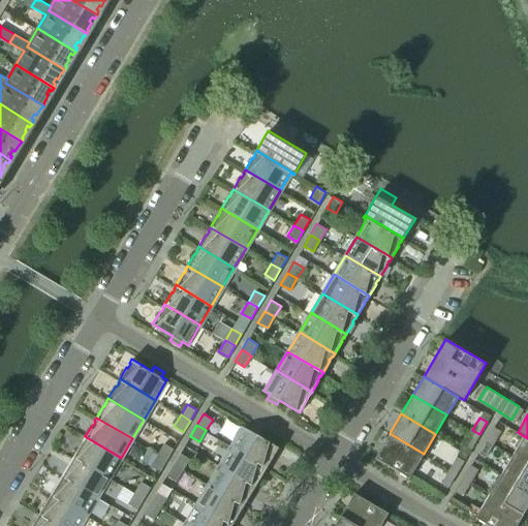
[(279,446),(258,435),(261,430),(251,425),(249,429),(243,426),(231,445),(267,466),(274,455),(273,454),(275,451),(276,451),(279,446)]
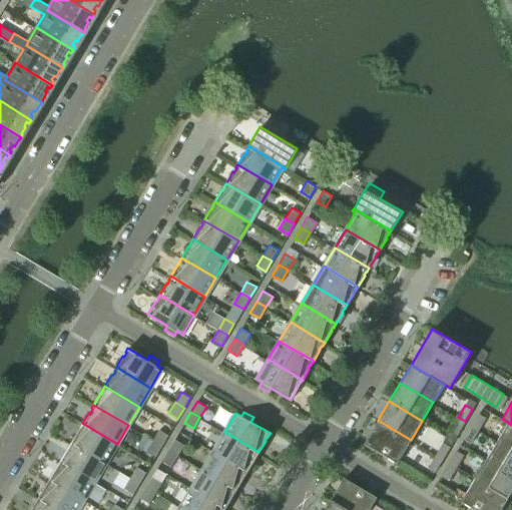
[(478,429),(486,417),(479,413),(471,425),(478,429)]
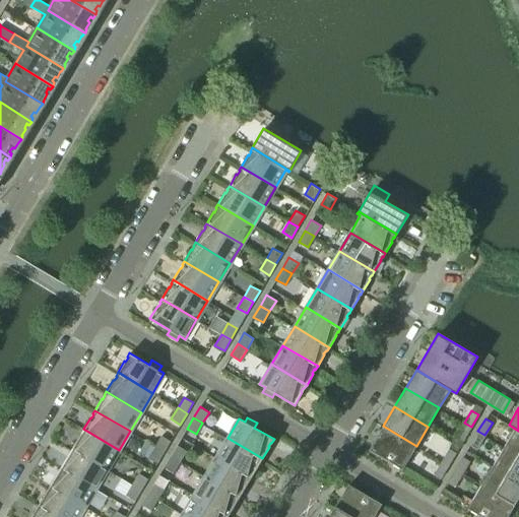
[(463,440),(471,427),(464,423),(456,436),(463,440)]
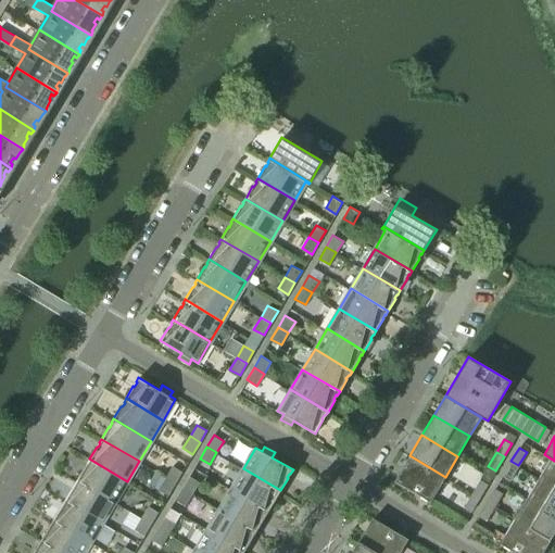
[(430,502),(445,477),(410,455),(394,480),(430,502)]
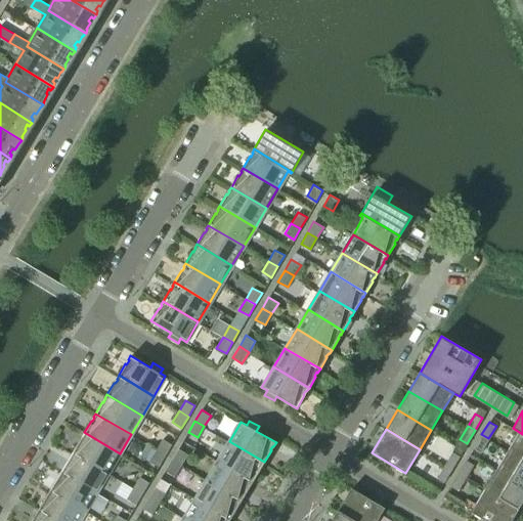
[(120,453),(84,432),(82,436),(83,436),(81,440),(80,439),(73,451),(109,472),(120,453)]
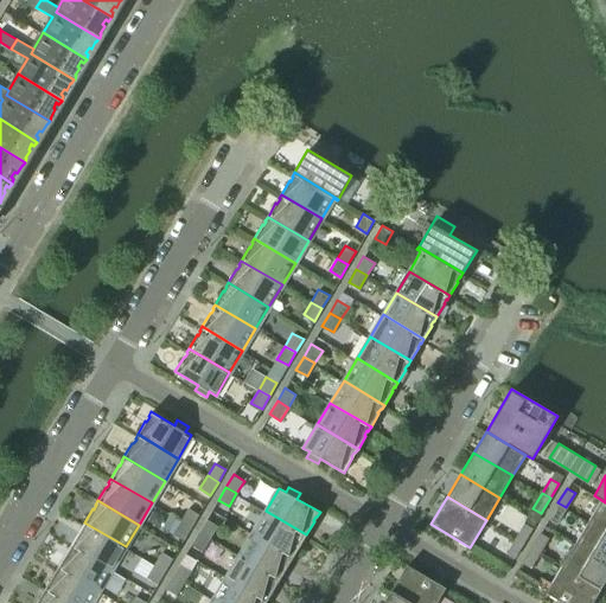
[(605,502),(601,500),(588,521),(605,531),(605,502)]
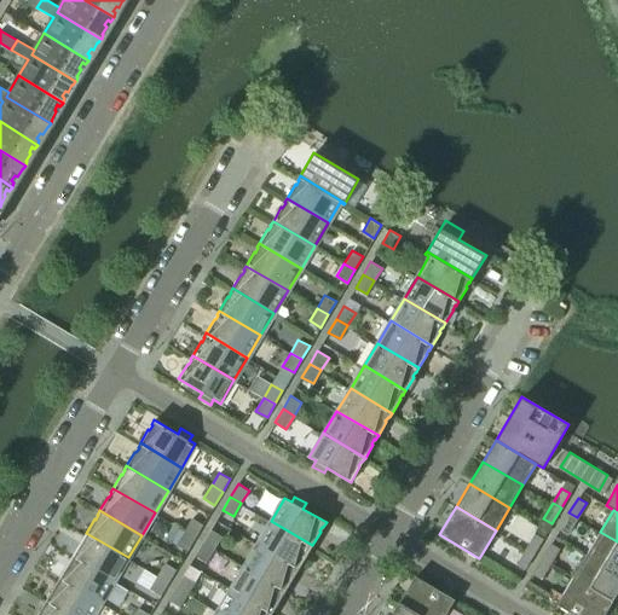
[(569,533),(577,517),(569,512),(560,528),(569,533)]
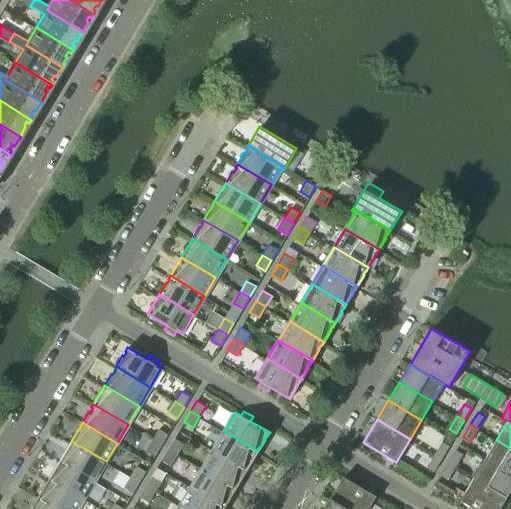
[(162,444),(168,433),(159,428),(152,439),(162,444)]
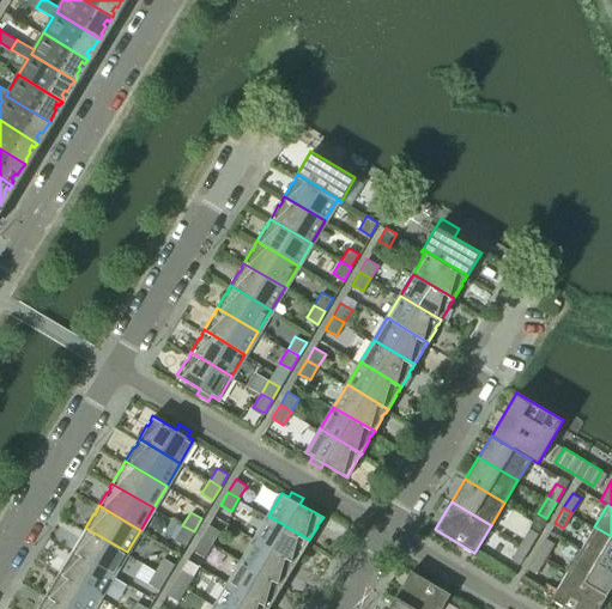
[(309,540),(268,516),(255,537),(296,562),(304,549),(303,548),(306,543),(307,544),(309,540)]
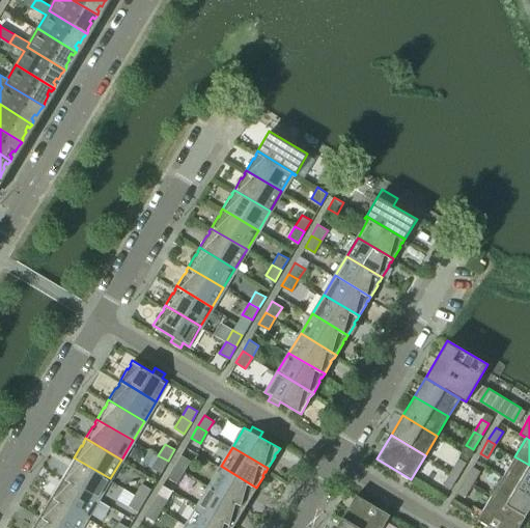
[(184,471),(191,460),(180,453),(174,465),(184,471)]
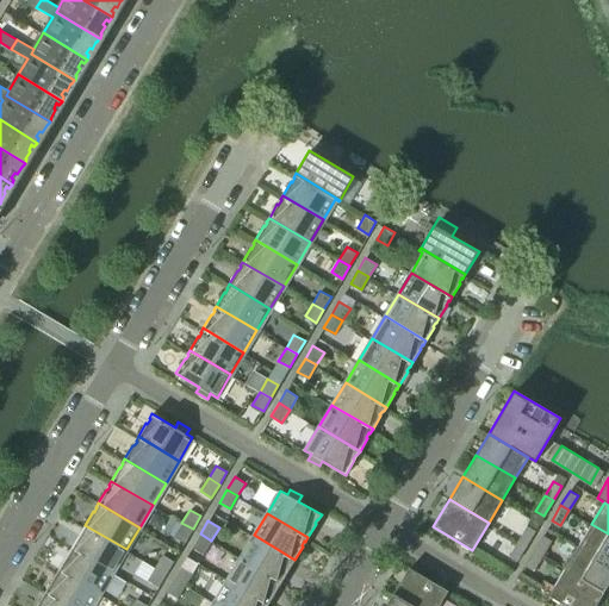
[(185,542),(193,529),(181,523),(174,535),(185,542)]
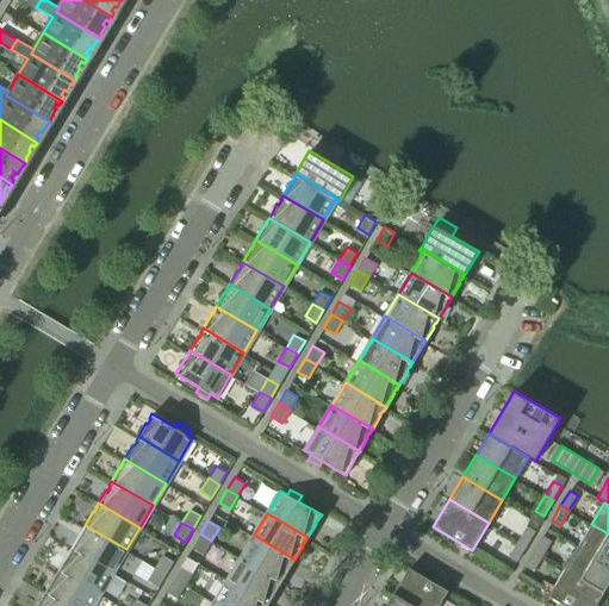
[(608,533),(591,524),(578,545),(608,563),(608,533)]
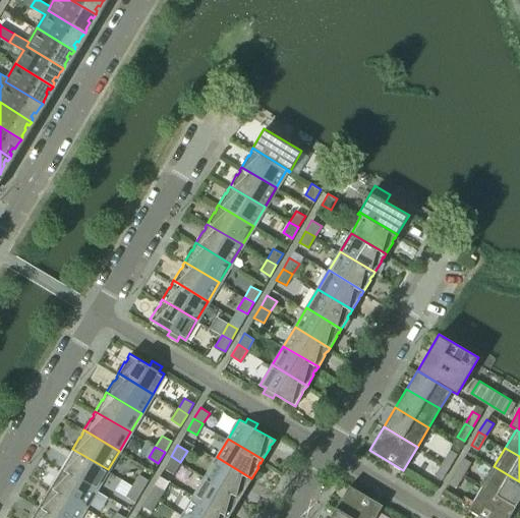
[(108,469),(72,449),(70,452),(71,453),(69,456),(68,456),(61,467),(96,488),(108,469)]
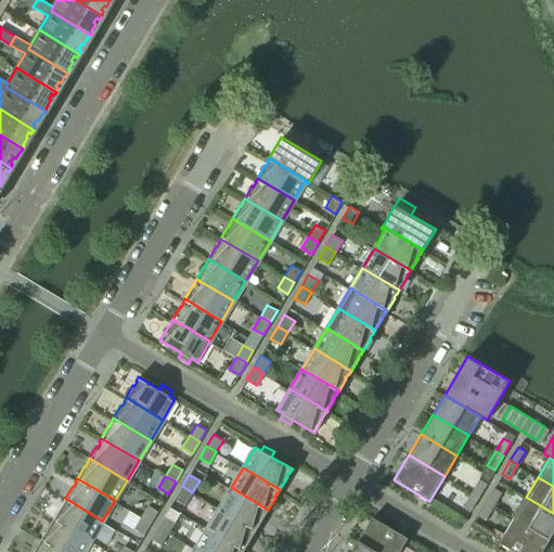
[(479,496),(487,483),(479,478),(472,491),(479,496)]
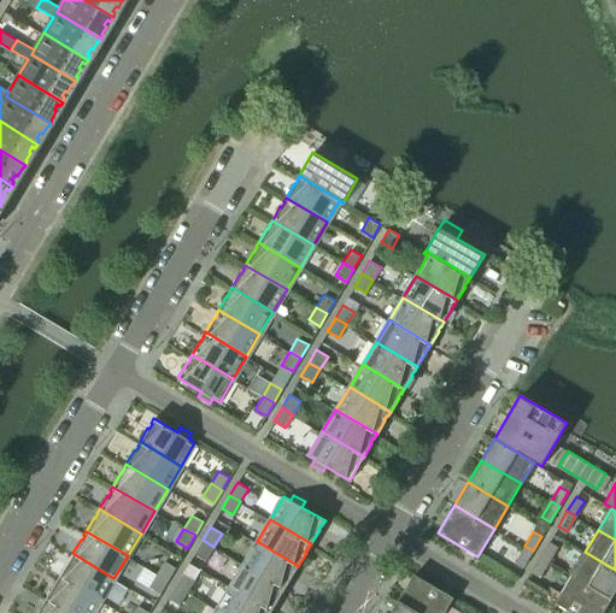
[(206,559),(213,547),(203,540),(194,553),(206,559)]
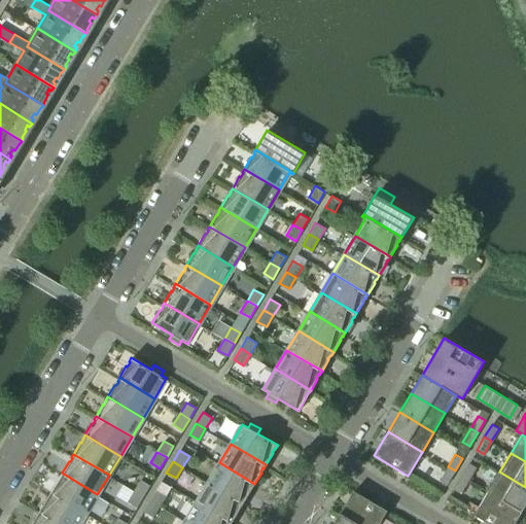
[(254,484),(219,462),(208,482),(243,503),(250,491),(249,491),(251,487),(252,488),(254,484)]
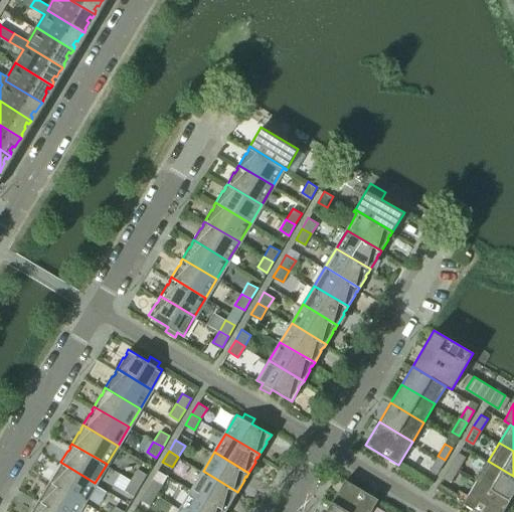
[(458,468),(466,456),(459,452),(451,464),(458,468)]
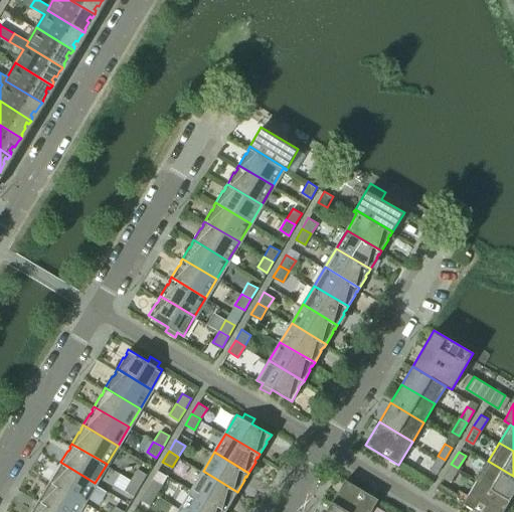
[(437,473),(445,460),(438,456),(430,469),(437,473)]
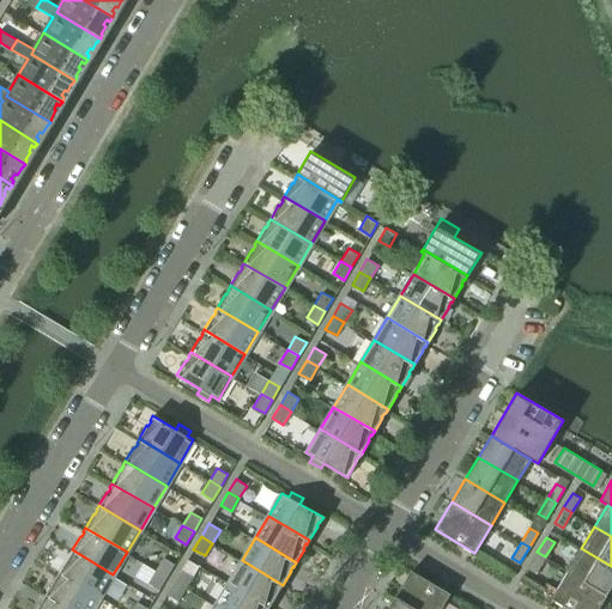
[(611,566),(581,548),(568,571),(607,595),(611,586),(611,566)]
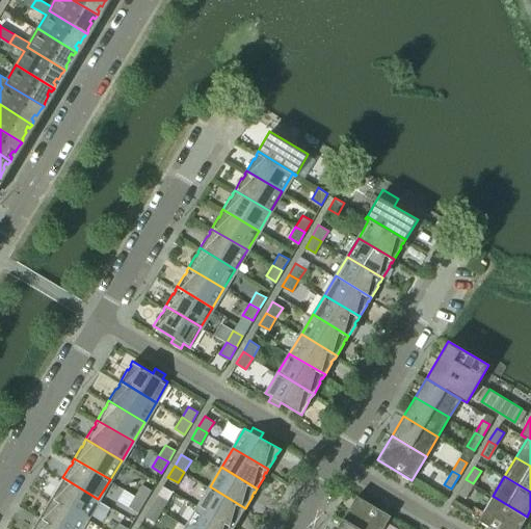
[(98,499),(62,477),(60,481),(61,481),(59,485),(58,484),(51,497),(86,519),(98,499)]
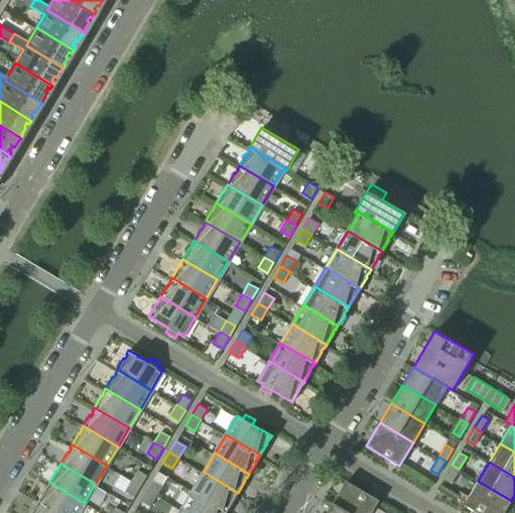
[(452,482),(459,469),(452,465),(444,478),(452,482)]
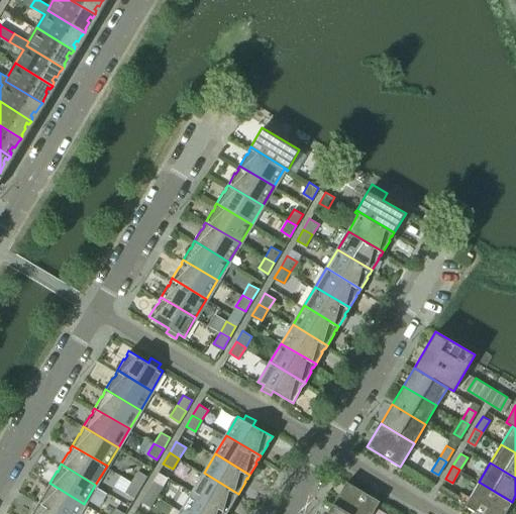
[(141,486),(147,475),(138,470),(131,481),(141,486)]
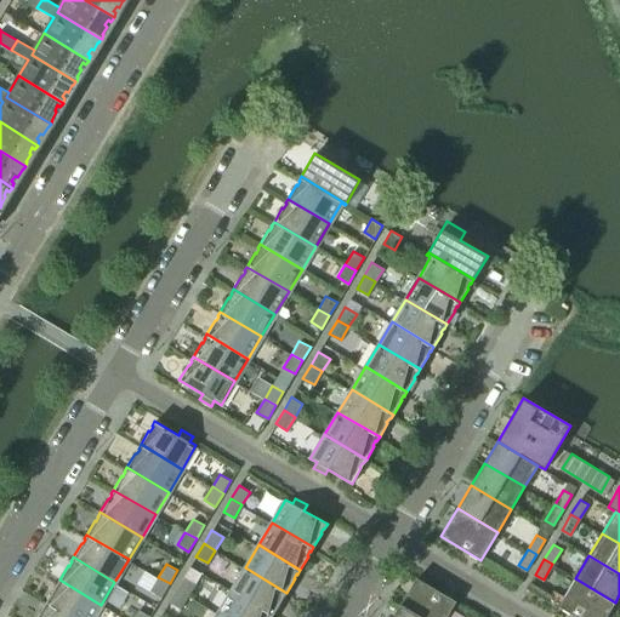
[(286,593),(245,567),(232,590),(273,615),(282,601),(280,600),(283,596),(284,596),(286,593)]
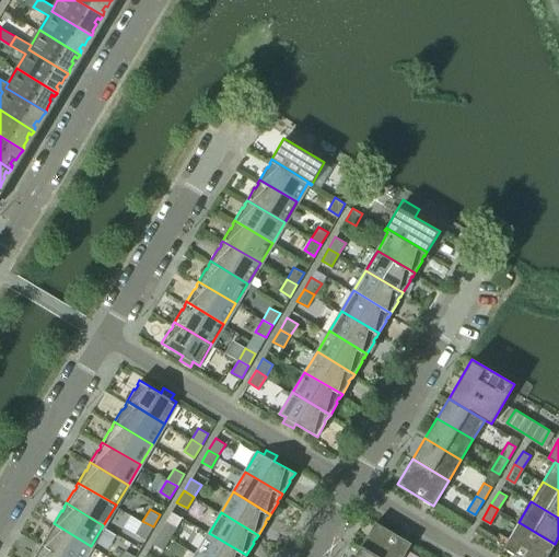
[(170,537),(177,525),(166,519),(160,531),(170,537)]
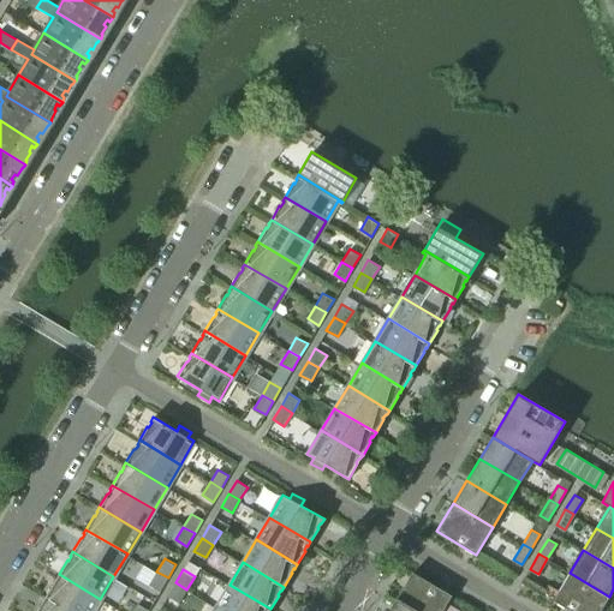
[(160,591),(168,577),(156,571),(149,585),(160,591)]
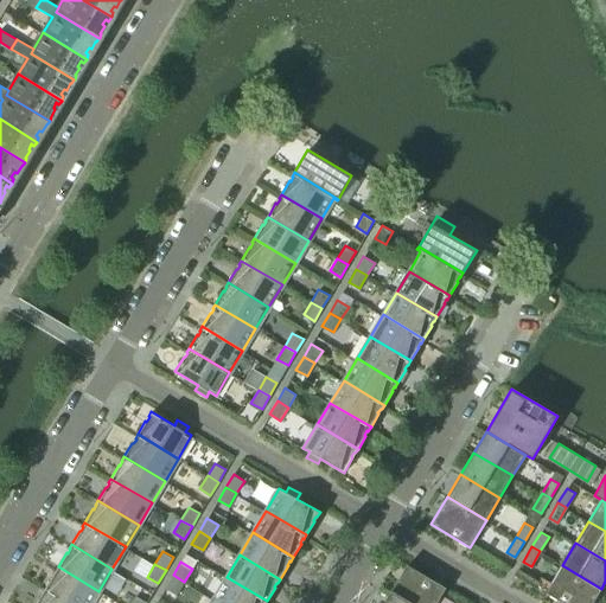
[(409,602),(435,602),(446,588),(407,564),(390,591),(409,602)]
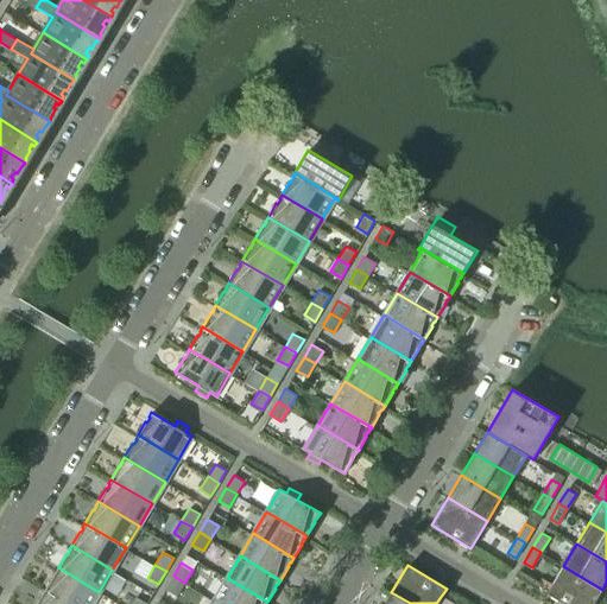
[(593,603),(602,590),(563,566),(547,593),(564,603),(593,603)]
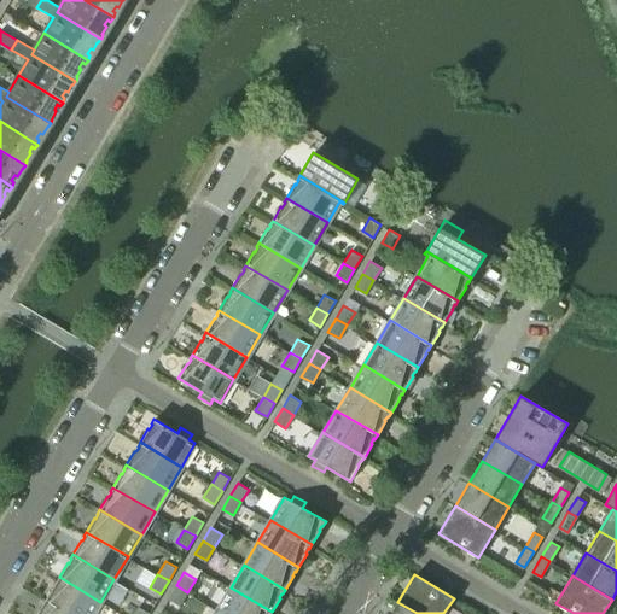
[(93,613),(100,602),(59,577),(57,580),(58,582),(56,585),(54,585),(46,600),(70,613),(93,613)]
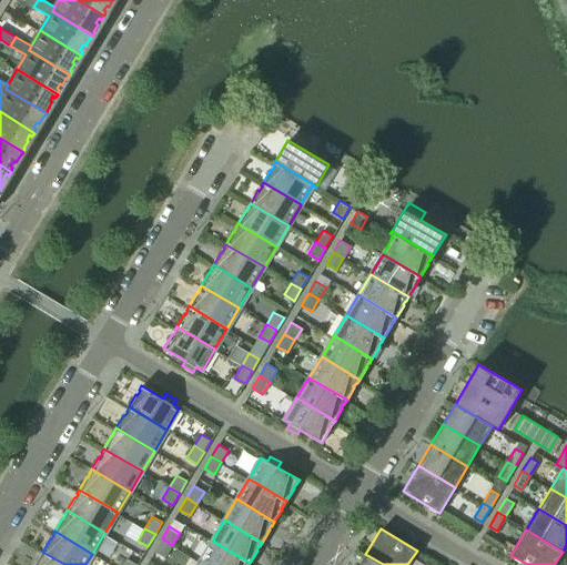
[(165,556),(172,545),(162,538),(155,551),(165,556)]
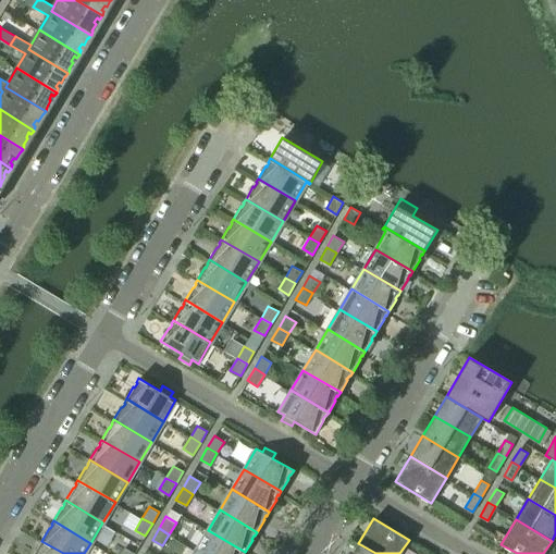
[(243,553),(245,552),(208,530),(196,550),(201,553),(243,553)]
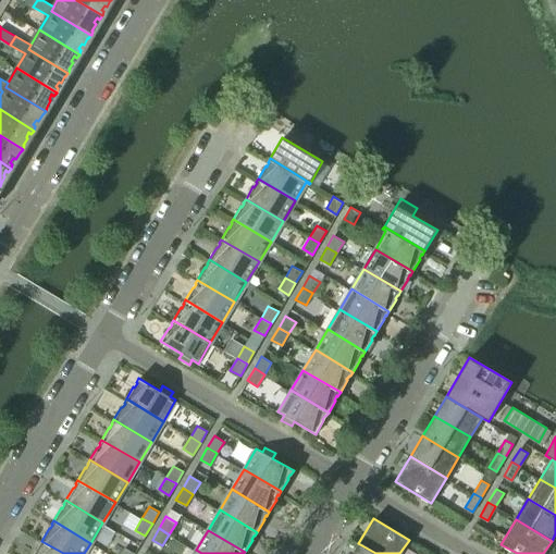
[(63,553),(41,541),(39,544),(40,545),(38,549),(37,549),(33,553),(63,553)]
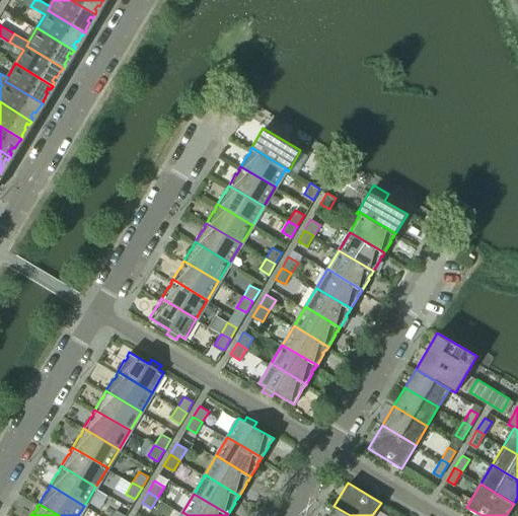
[(350,515),(334,506),(327,515),(350,515)]
